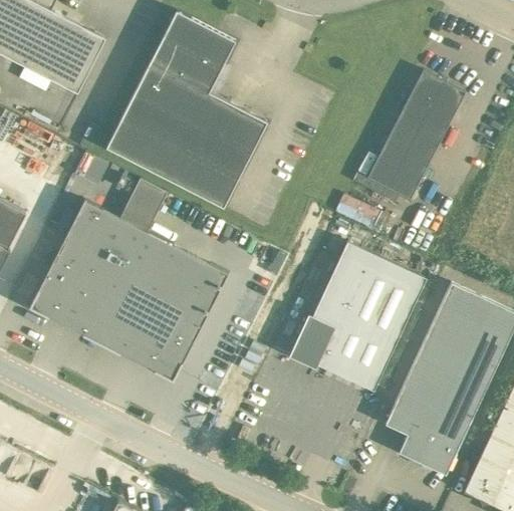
[(105,40),(93,34),(49,11),(51,7),(55,0),(0,0),(0,55),(77,94),(105,40)]
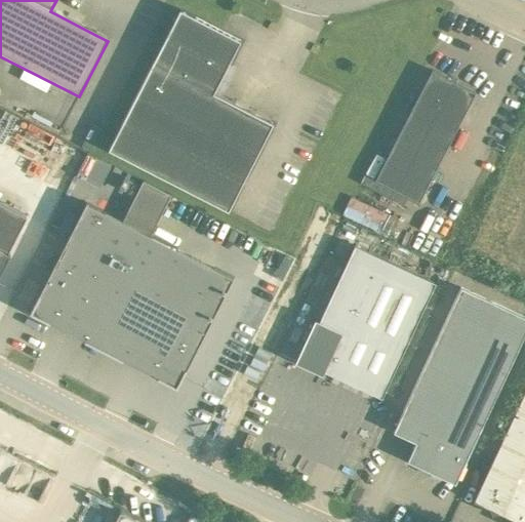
[(179,12),(108,153),(228,214),(273,126),(213,96),(240,44),(179,12)]
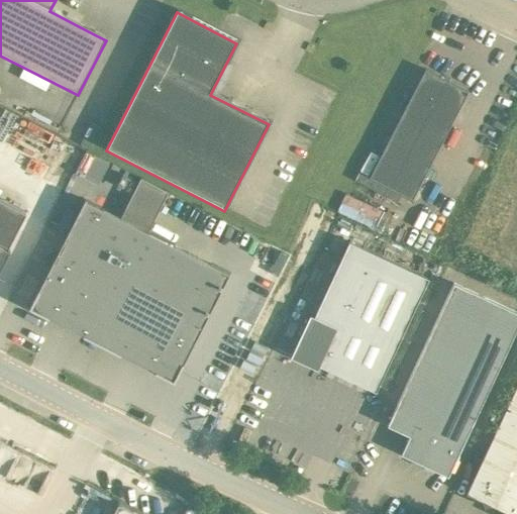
[(412,201),(450,125),(468,94),(424,72),(369,179),(412,201)]
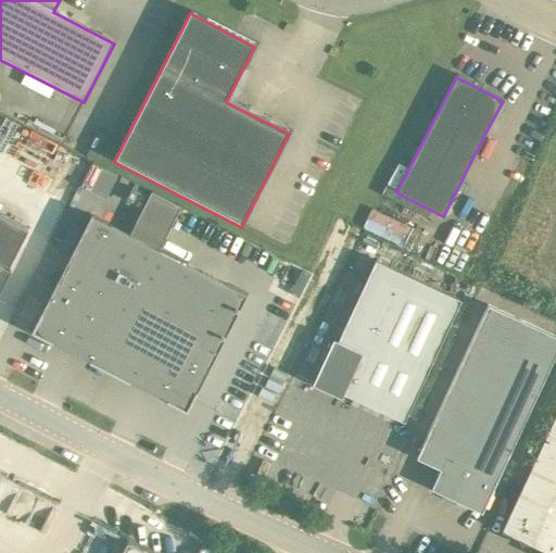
[(97,167),(85,190),(102,200),(114,177),(97,167)]
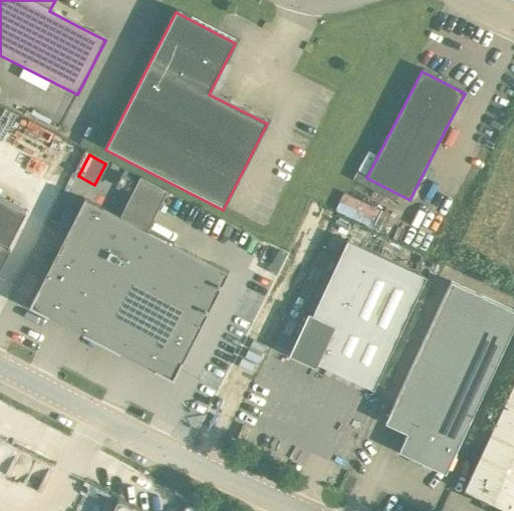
[(83,201),(28,309),(173,382),(228,274),(147,233),(166,195),(140,181),(120,220),(83,201)]
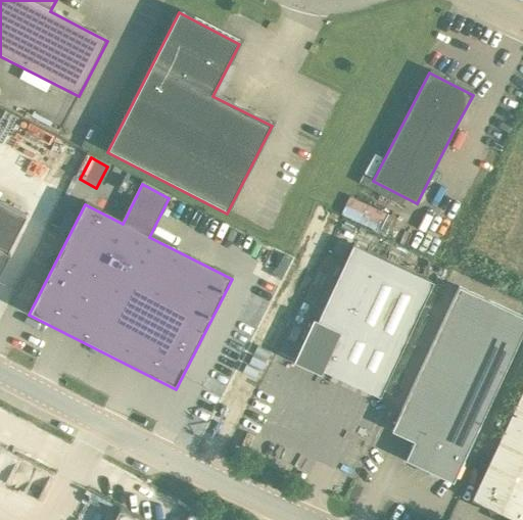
[(348,196),(340,215),(384,234),(392,215),(348,196)]
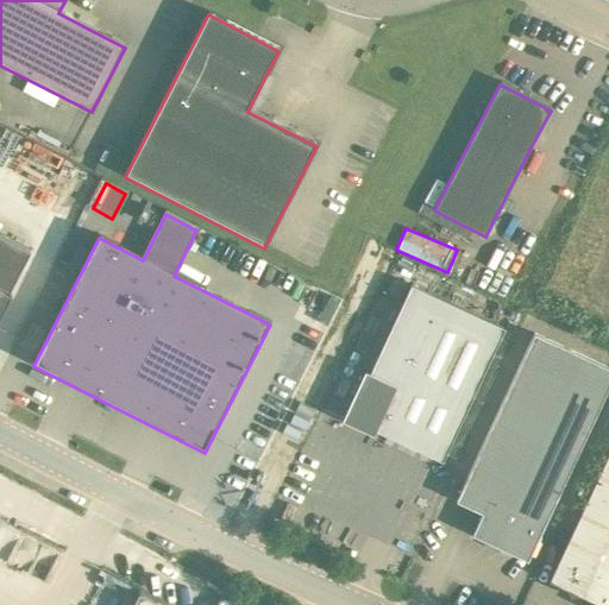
[(0,314),(31,253),(0,237),(0,314)]
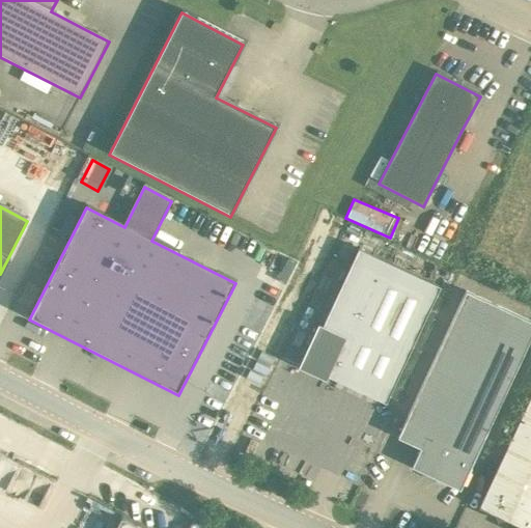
[(357,250),(426,281),(434,264),(365,232),(357,250)]
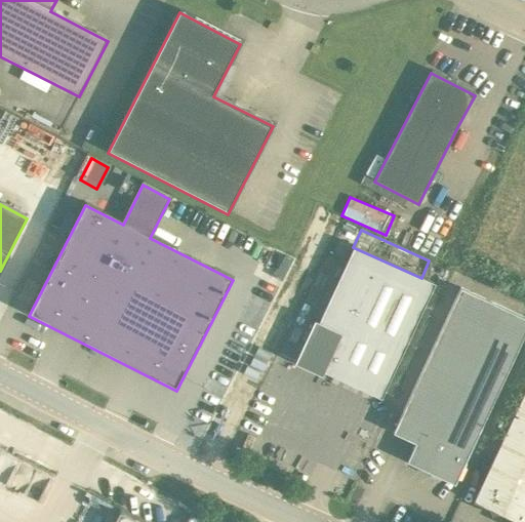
[(321,377),(323,374),(380,401),(434,286),(354,248),(318,325),(314,323),(294,365),(321,377)]
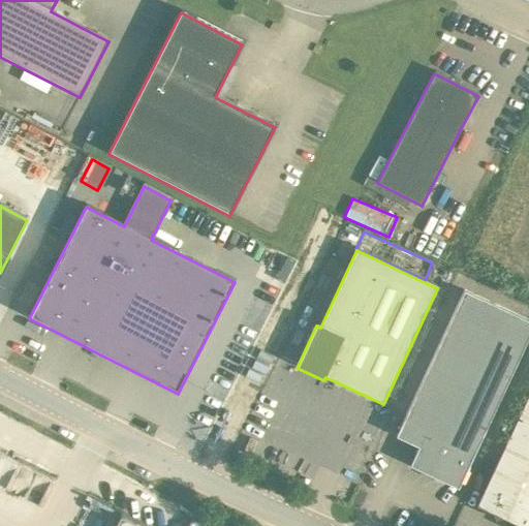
[(528,256),(517,284),(528,289),(528,256)]
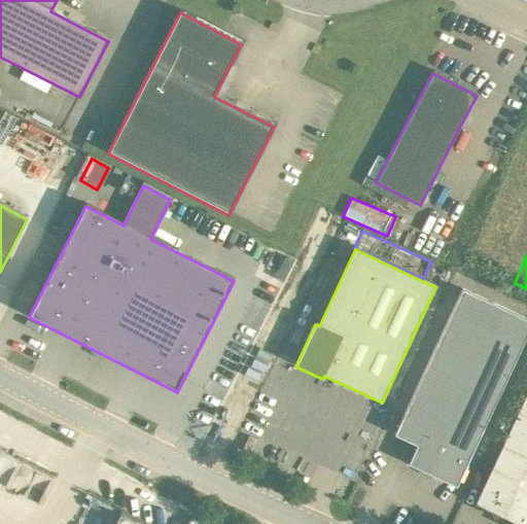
[(417,447),(408,464),(456,488),(526,336),(526,320),(462,290),(394,435),(417,447)]
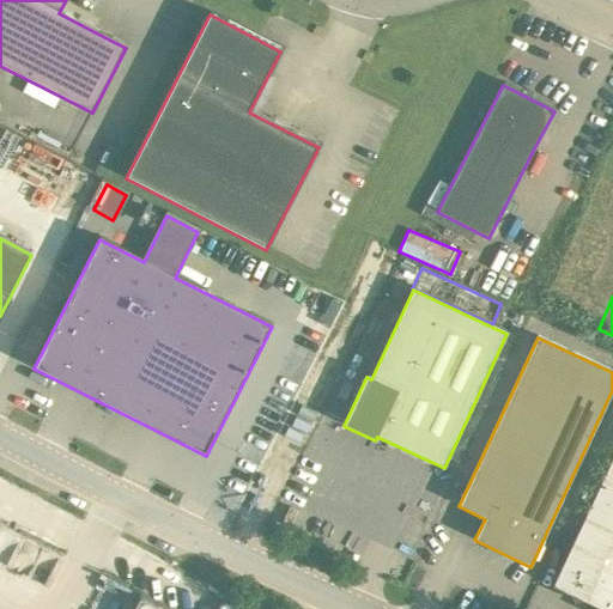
[(552,586),(588,604),(596,608),(612,608),(612,458),(553,586),(553,585),(552,586)]
